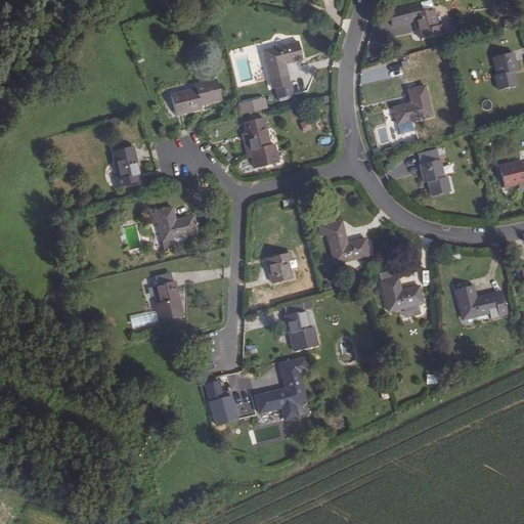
[(437,24),(432,6),(410,12),(416,29),(421,28),(423,36),(443,31),(441,23),(437,24)]
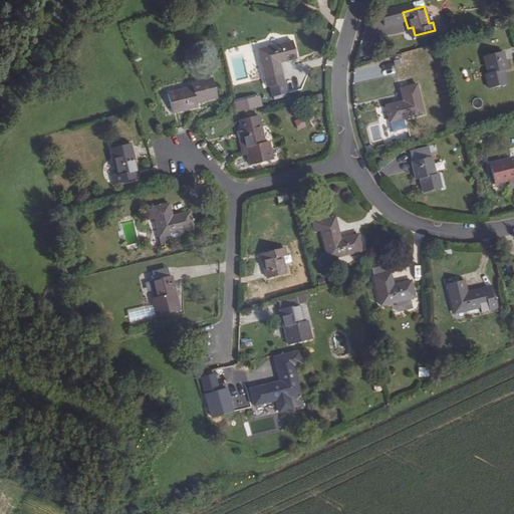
[(279,60),(296,57),(291,39),(256,48),(265,85),(270,84),(273,95),(286,92),(279,60)]
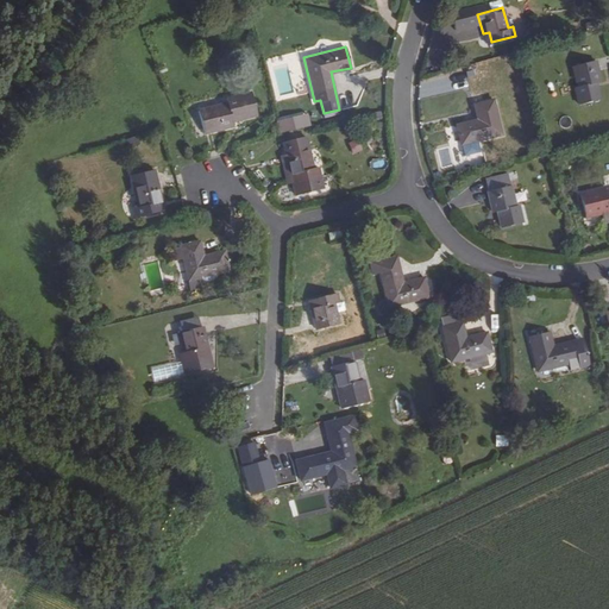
[(600,99),(596,82),(600,81),(595,58),(570,64),(575,86),(572,86),(577,105),(600,99)]
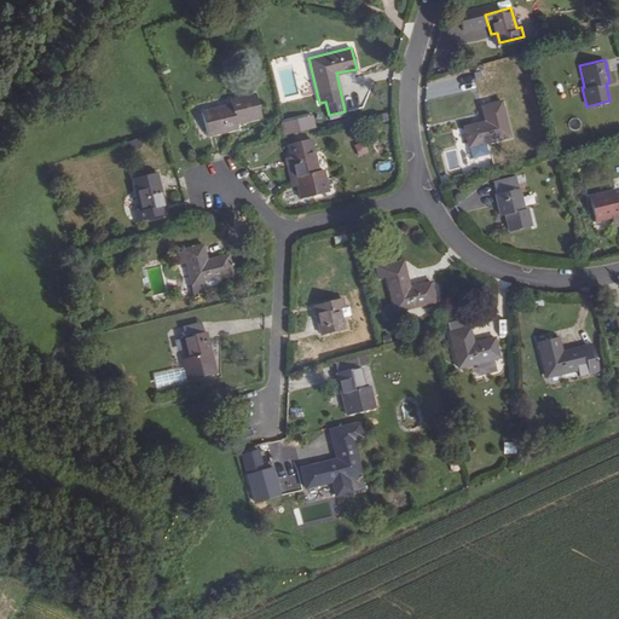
[(236,122),(261,115),(255,91),(227,98),(227,102),(200,109),(206,134),(237,126),(236,122)]
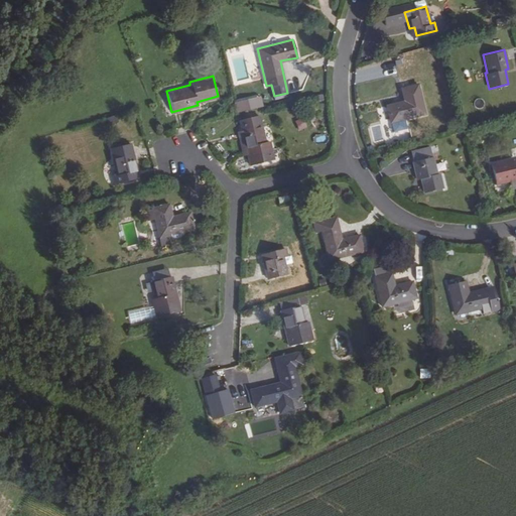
[(424,113),(417,83),(400,87),(403,100),(385,104),(389,121),(424,113)]
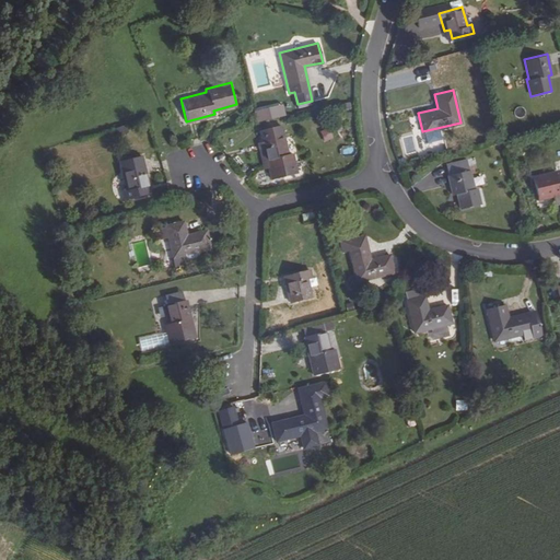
[(288,153),(280,124),(258,129),(260,139),(266,158),(270,156),(272,165),(267,166),(270,178),(296,173),(292,151),(288,153)]
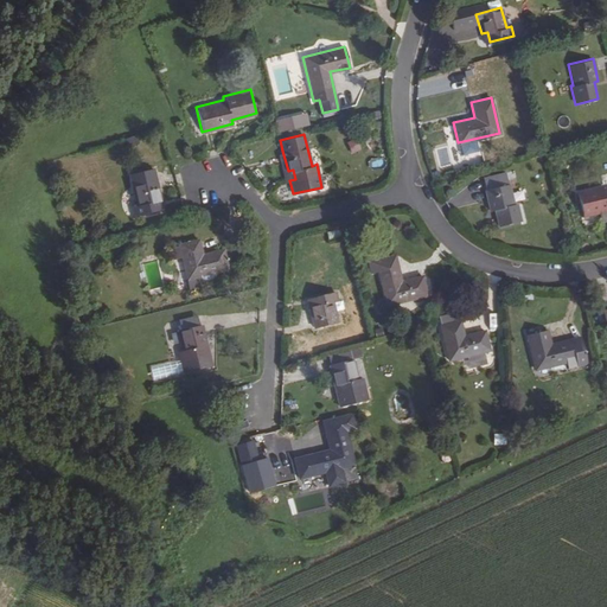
[(357,139),(346,144),(352,154),(362,149),(357,139)]
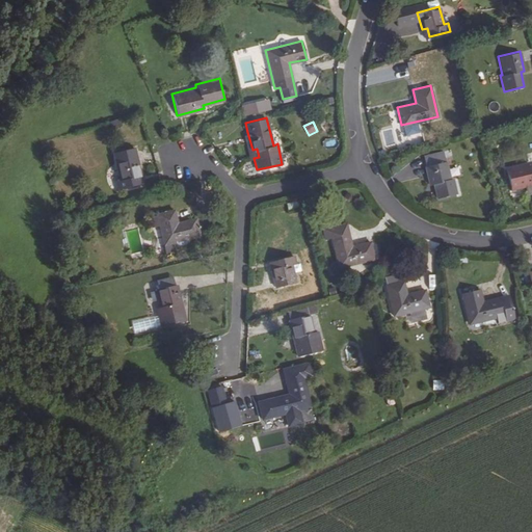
[(253,150),(247,132),(242,134),(248,159),(254,158),(259,157),(257,149),(253,150)]
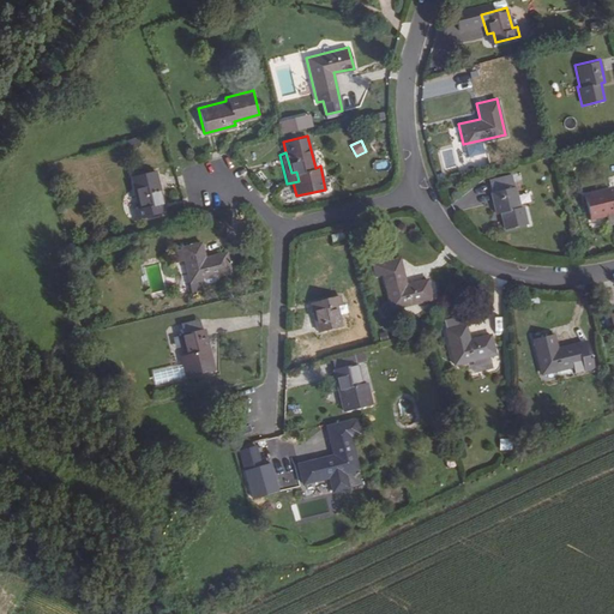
[(162,199),(155,168),(130,174),(137,205),(133,206),(136,217),(158,211),(156,202),(162,199)]
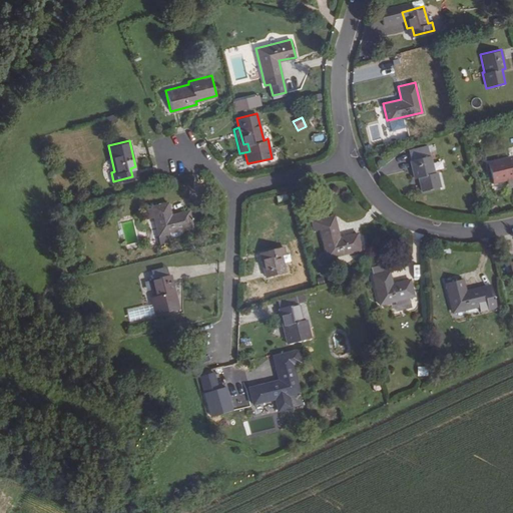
[(428,148),(427,142),(406,147),(407,152),(428,148)]
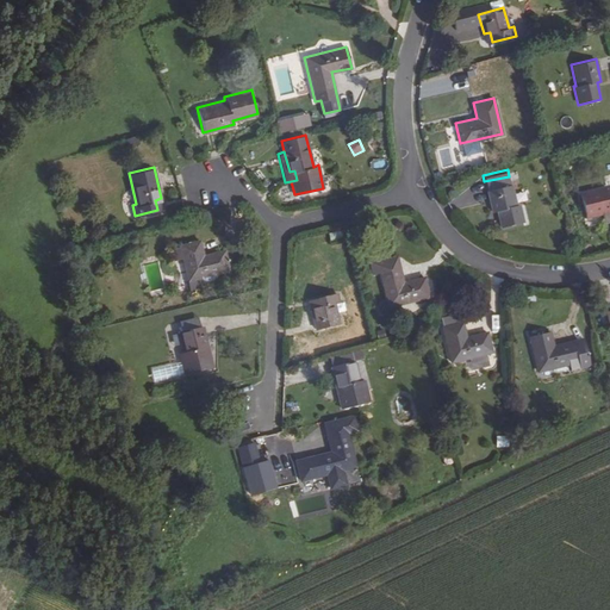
[(515,204),(509,176),(484,181),(492,211),(496,211),(500,228),(523,223),(518,203),(515,204)]
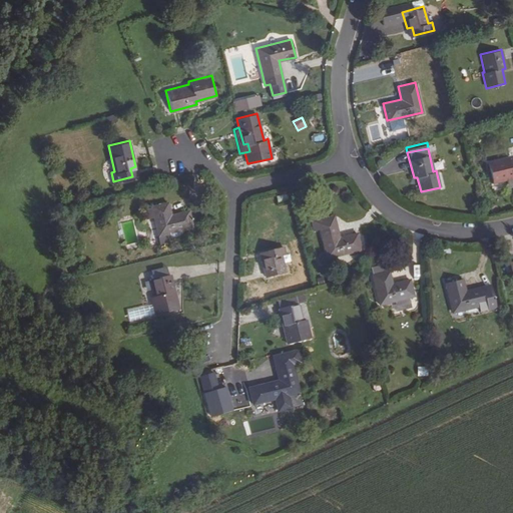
[(512,180),(512,159),(509,160),(508,157),(486,162),(491,181),(505,178),(506,182),(512,180)]
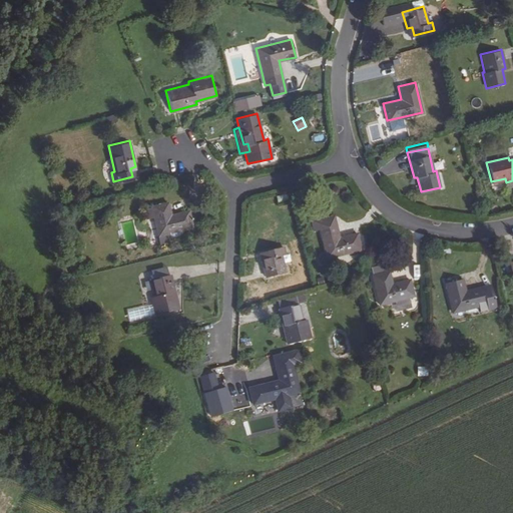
[(192,225),(188,209),(169,213),(167,200),(149,205),(157,235),(180,229),(192,225)]
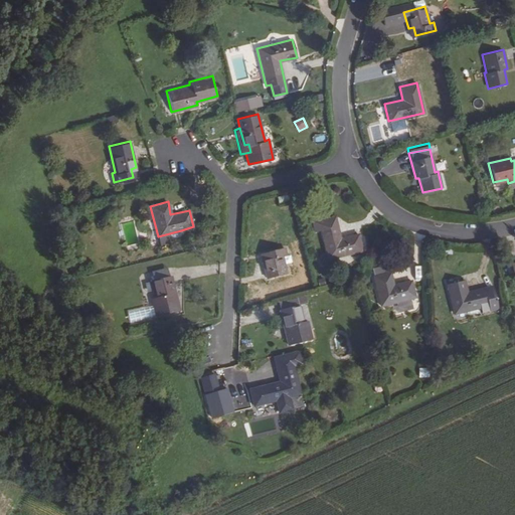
[(337,224),(335,215),(322,218),(324,227),(337,224)]
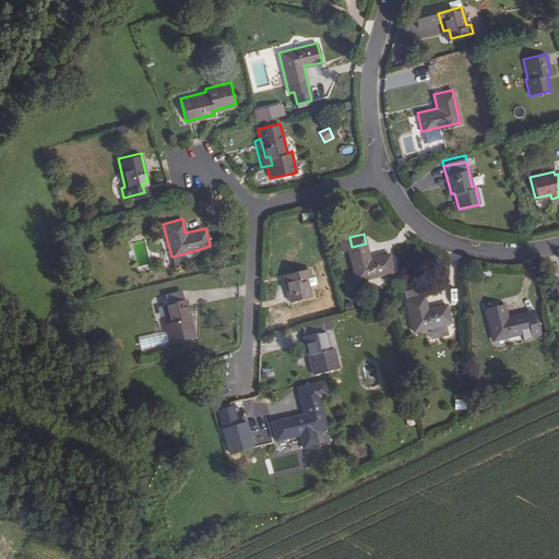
[(393,271),(389,252),(369,257),(366,244),(352,247),(349,237),(335,239),(337,250),(346,249),(355,281),(393,271)]
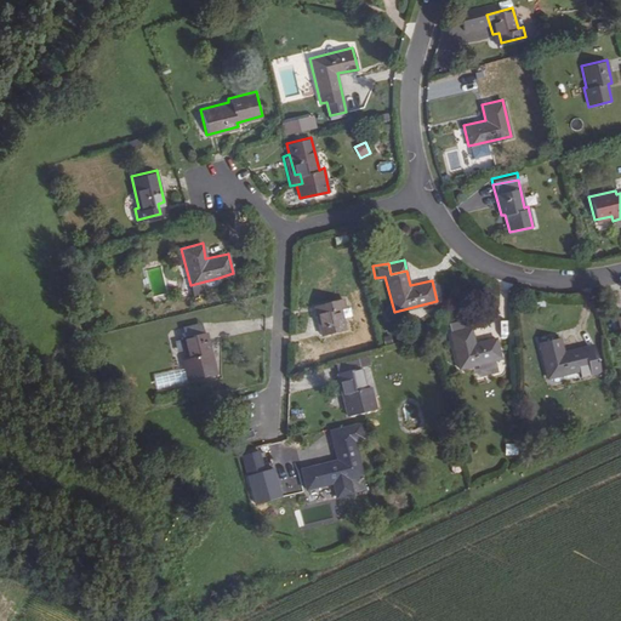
[(221,289),(218,278),(191,285),(193,295),(221,289)]
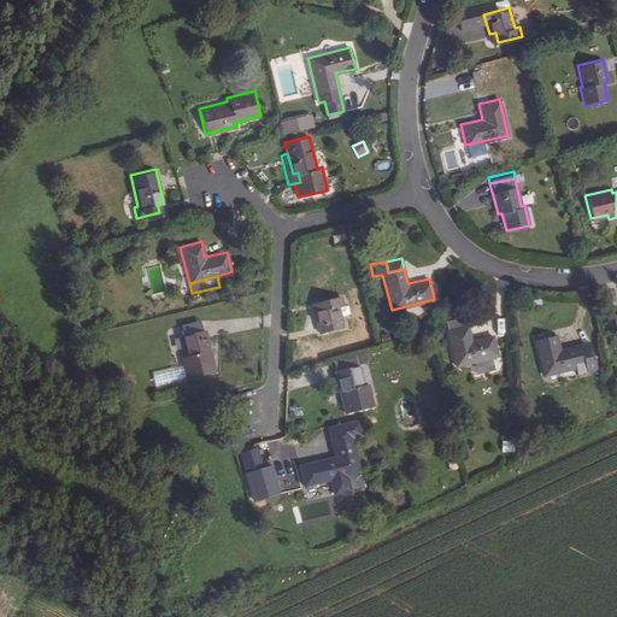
[(344,327),(339,306),(342,305),(340,294),(316,299),(318,311),(313,312),(318,333),(344,327)]
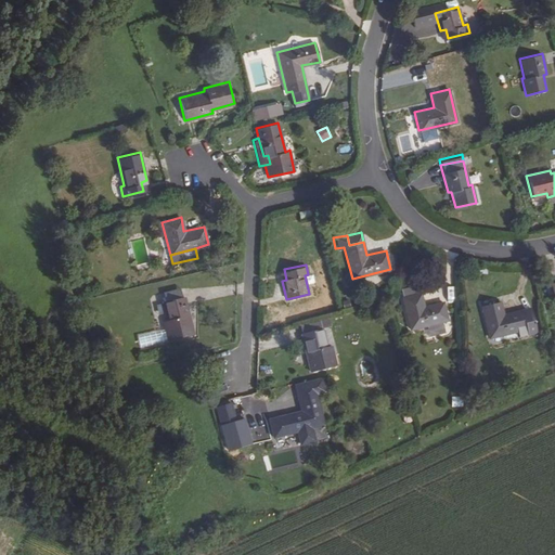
[(420,292),(417,282),(399,287),(401,297),(420,292)]
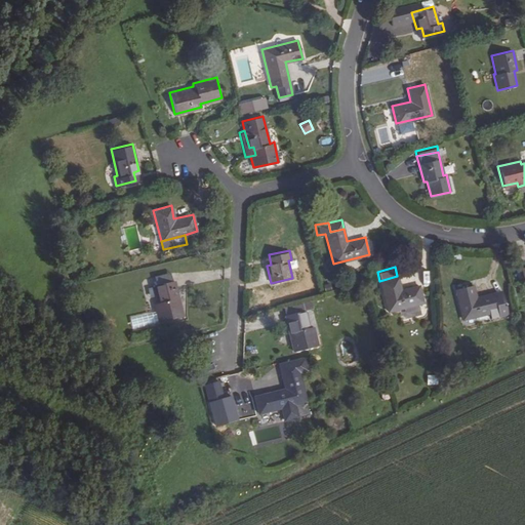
[(423,301),(418,284),(400,289),(397,276),(379,281),(387,311),(423,301)]
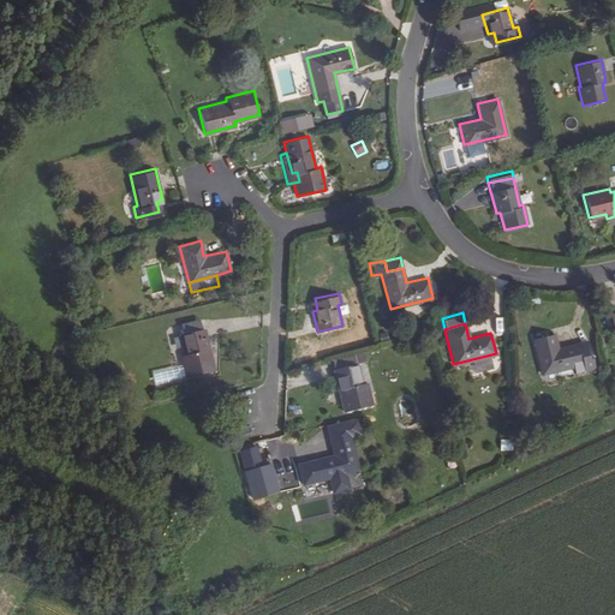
[(202,347),(208,346),(202,327),(180,333),(185,353),(180,354),(185,375),(214,368),(210,357),(204,358),(202,347)]
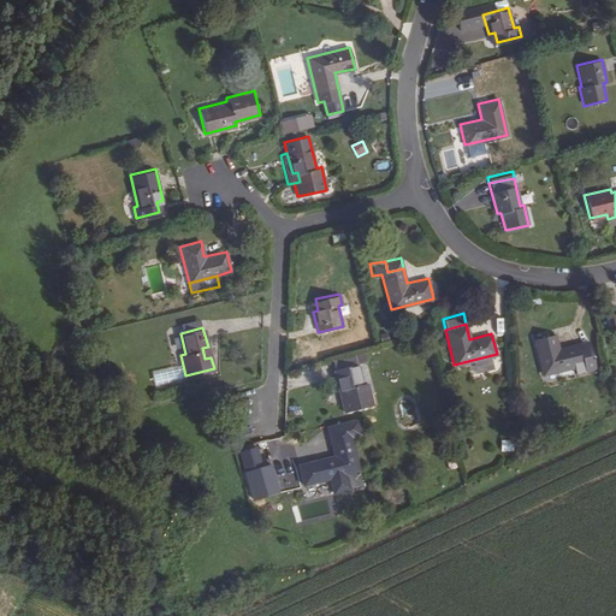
[(584,365),(579,343),(558,348),(554,333),(532,338),(540,374),(584,365)]
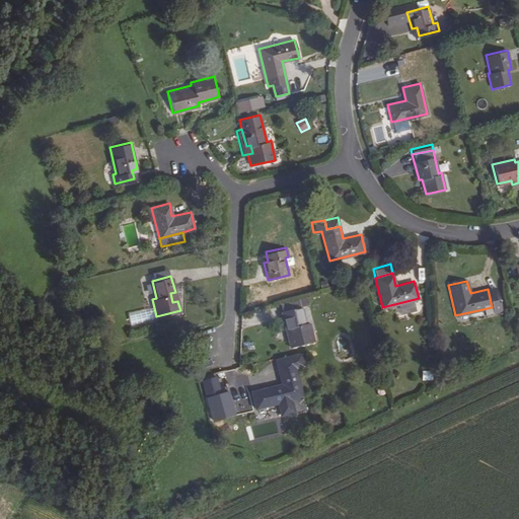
[(314,341),(309,321),(305,322),(299,297),(292,299),(294,307),(280,310),(284,327),(289,326),(290,335),(286,336),(289,348),(314,341)]
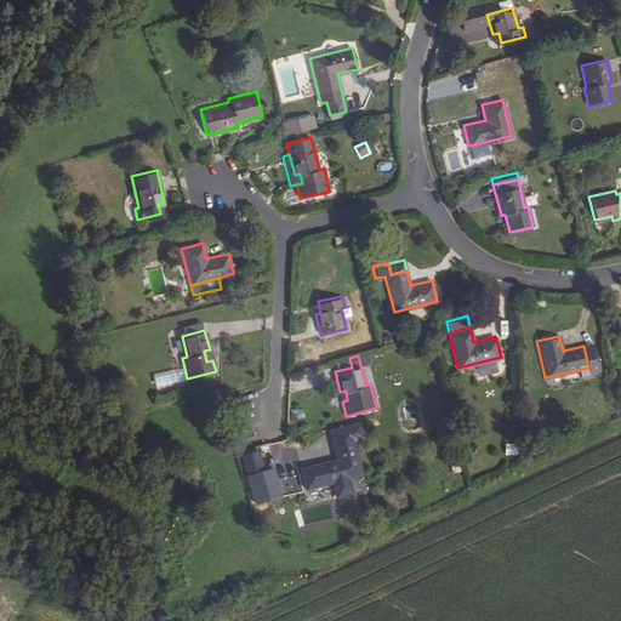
[(352,368),(349,358),(332,363),(335,371),(352,368)]
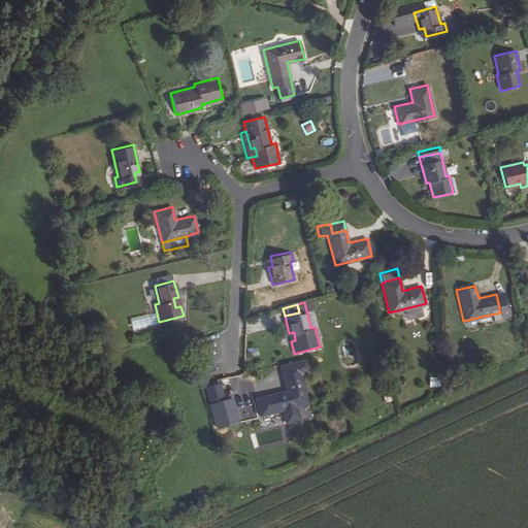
[(307,403),(299,372),(307,370),(304,358),(279,364),(285,390),(267,394),(271,411),(307,403)]
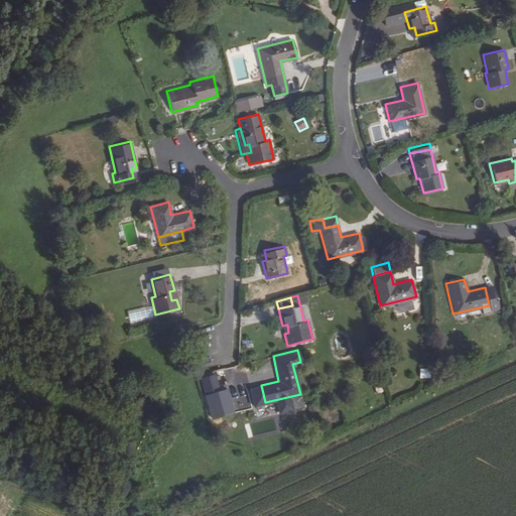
[(217,374),(202,378),(206,395),(221,391),(217,374)]
